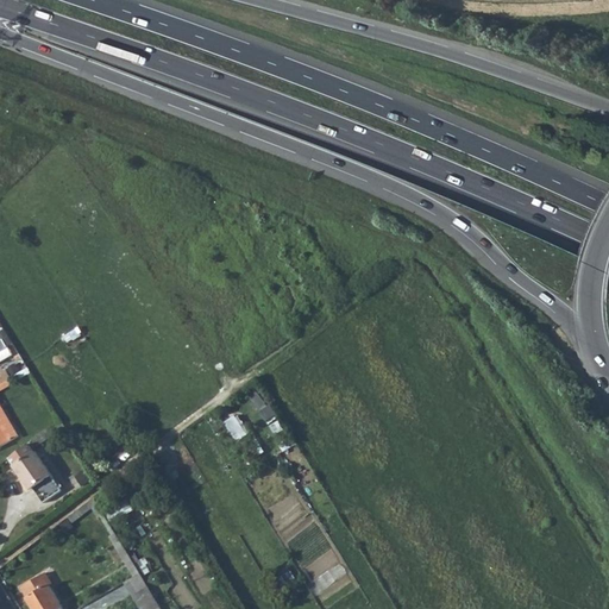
[(302,312),(296,315),(306,330),(313,326),(305,308),(301,309),(302,312)]
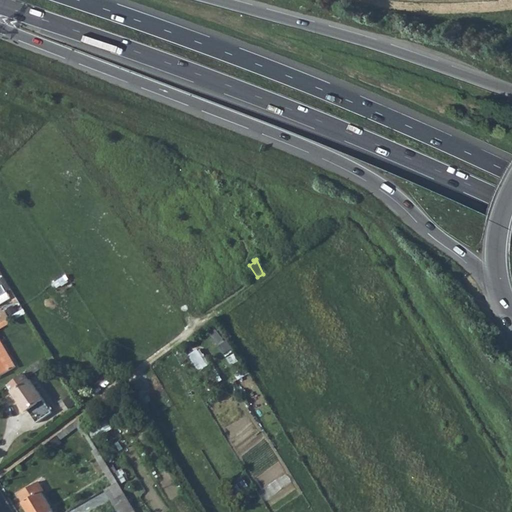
[(0,304),(12,298),(5,284),(0,285),(0,304)]
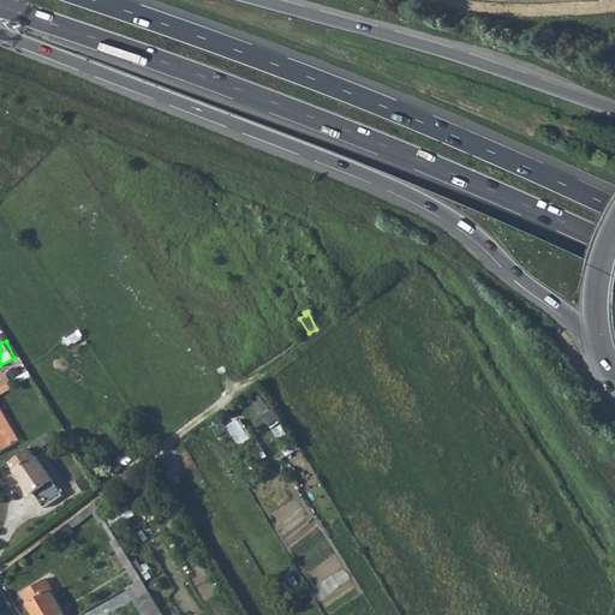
[(0,389),(12,383),(7,376),(0,380),(0,389)]
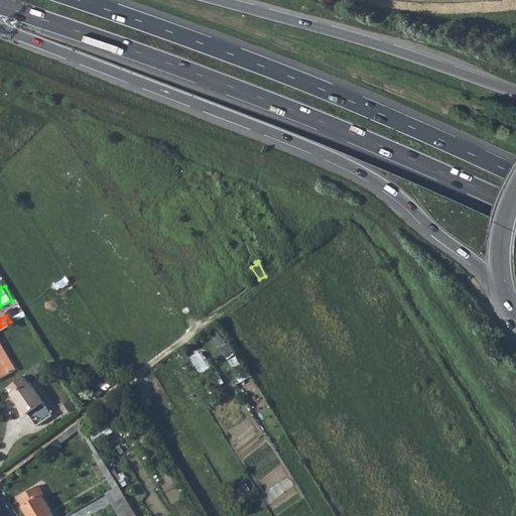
[(0,332),(12,326),(10,321),(0,327),(0,332)]
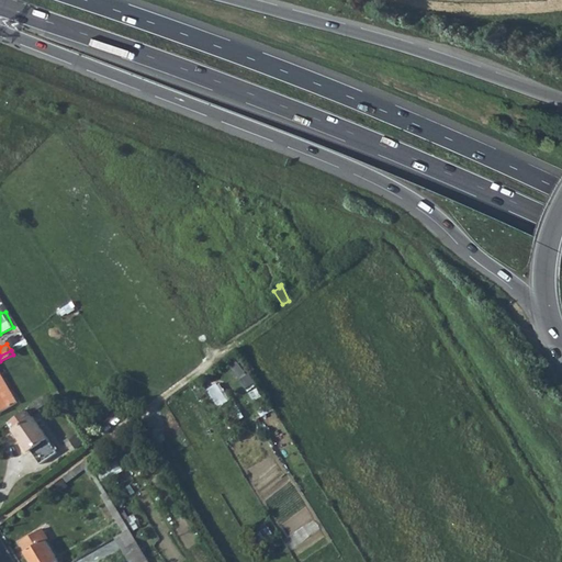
[(0,375),(1,375),(0,372),(0,414),(10,409),(0,391),(0,375)]
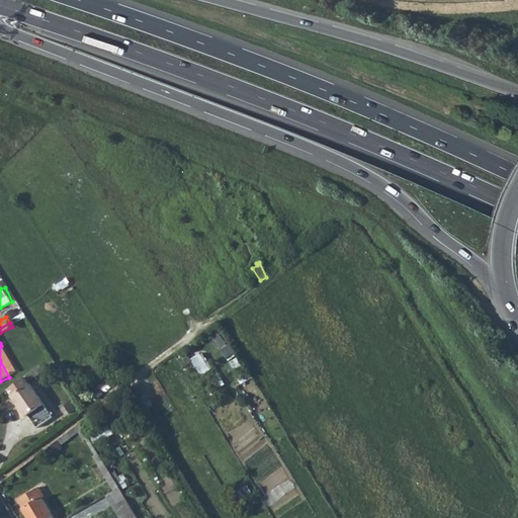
[(193,343),(187,347),(194,357),(199,353),(193,343)]
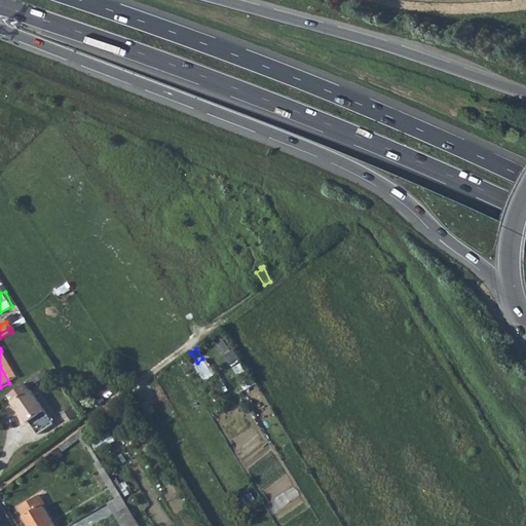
[(17,378),(1,351),(0,351),(0,366),(9,383),(17,378)]
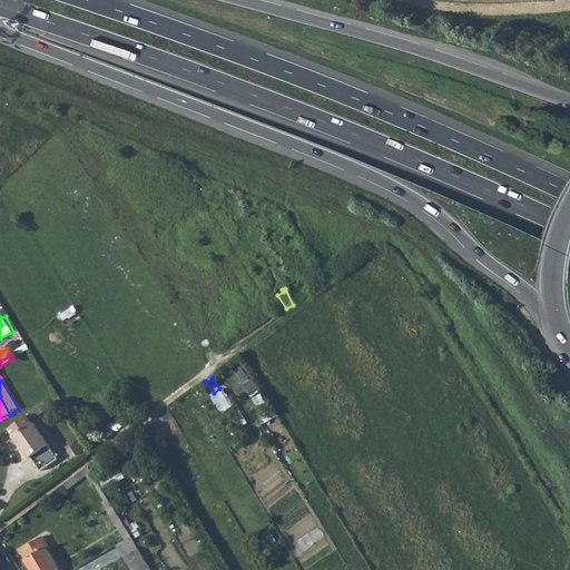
[(224,412),(235,405),(224,386),(213,393),(224,412)]
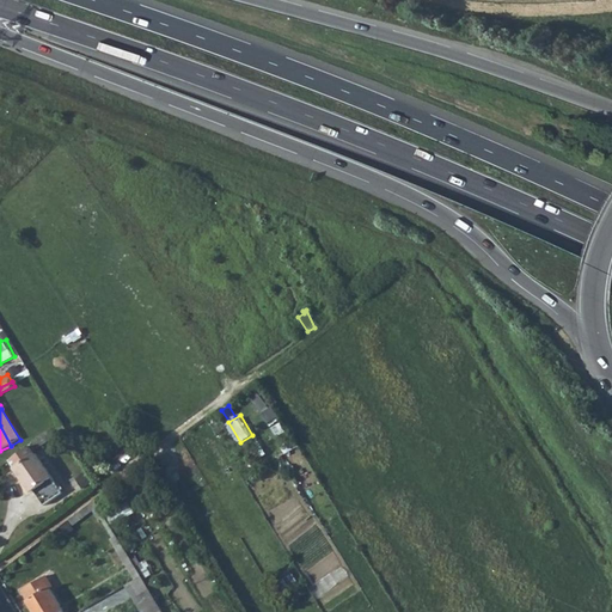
[(35,456),(71,434),(66,428),(32,450),(35,456)]
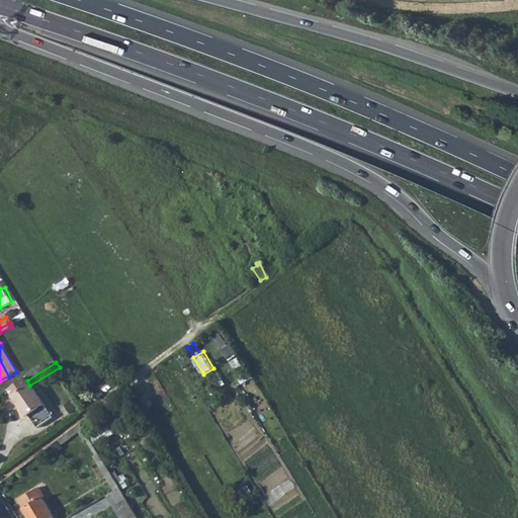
[(29,385),(27,380),(9,393),(24,419),(28,416),(36,429),(51,419),(29,385)]
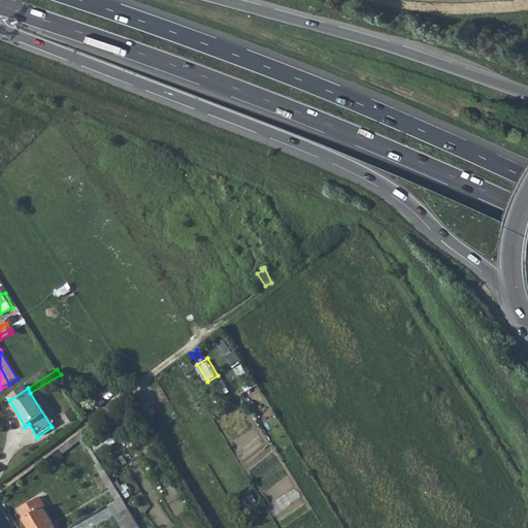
[(86,451),(91,448),(81,432),(68,442),(71,448),(80,441),(86,451)]
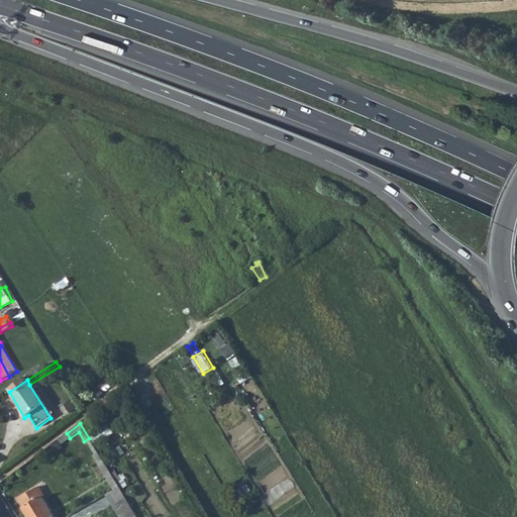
[(38,487),(19,499),(29,516),(52,516),(54,516),(42,497),(44,496),(38,487)]
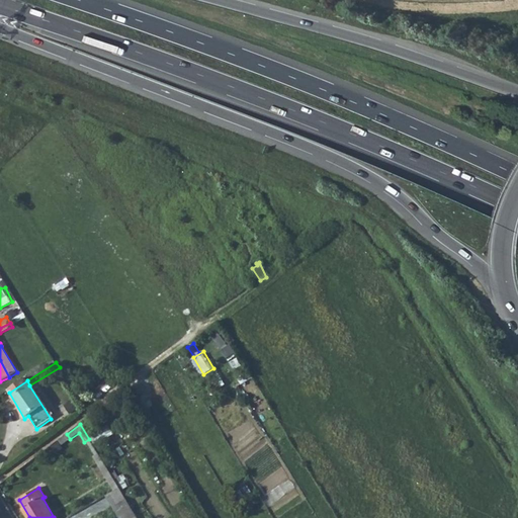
[(110,493),(111,495),(115,502),(116,504),(125,498),(118,488),(110,493)]
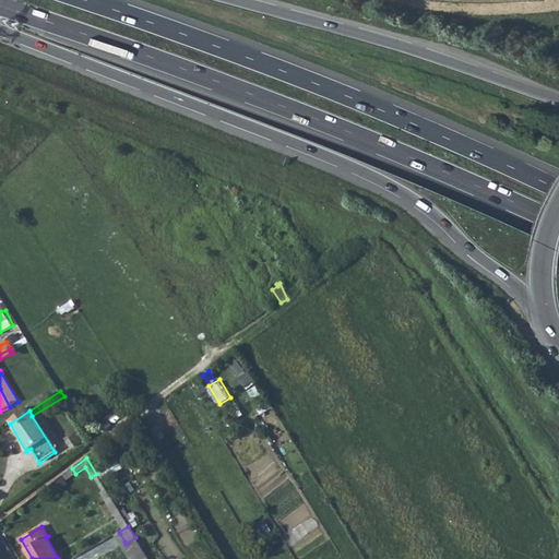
[(120,534),(113,538),(117,546),(125,542),(120,534)]
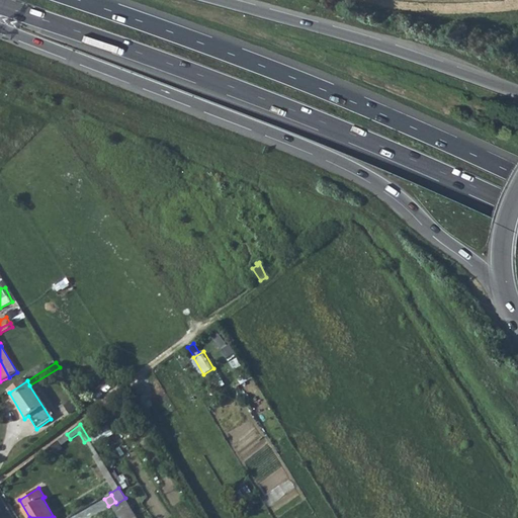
[(138,517),(125,498),(116,504),(112,506),(119,517),(138,517)]
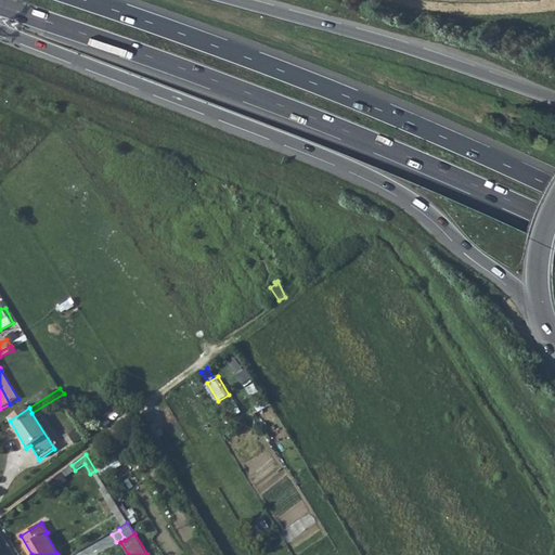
[(116,550),(107,534),(99,539),(108,554),(116,550)]
